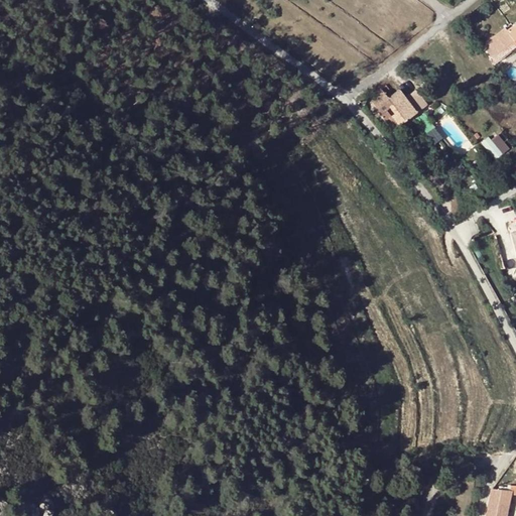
[(515,40),(515,42),(515,23),(507,30),(505,28),(483,44),(492,57),(515,40)]
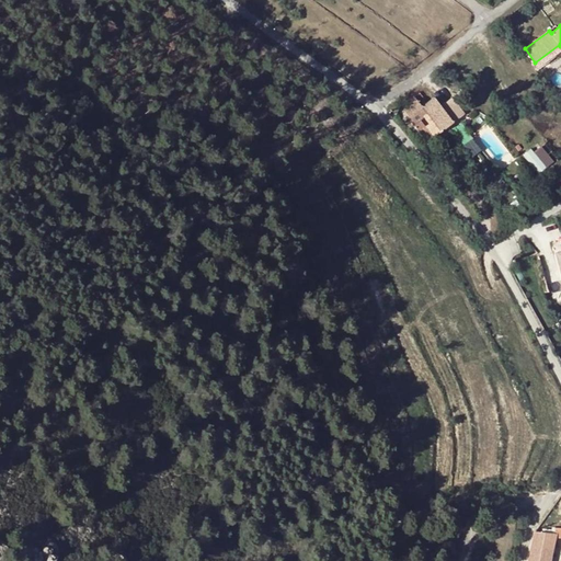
[(539,68),(560,50),(560,46),(560,44),(535,63),(539,68)]
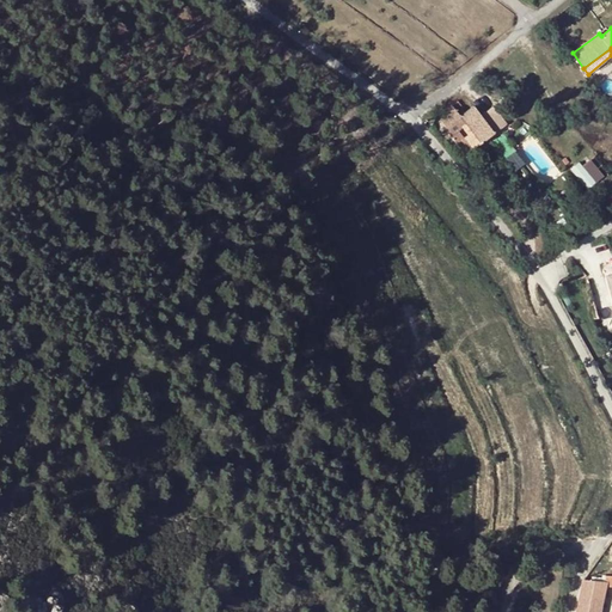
[(447,115),(441,120),(452,134),(457,130),(463,127),(466,123),(472,132),(469,135),(477,147),(495,134),(481,116),(473,106),(460,116),(456,109),(447,115)]
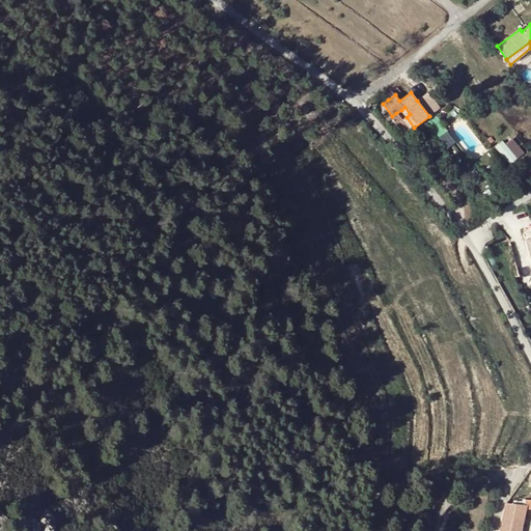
[(428,92),(417,101),(429,116),(440,108),(428,92)]
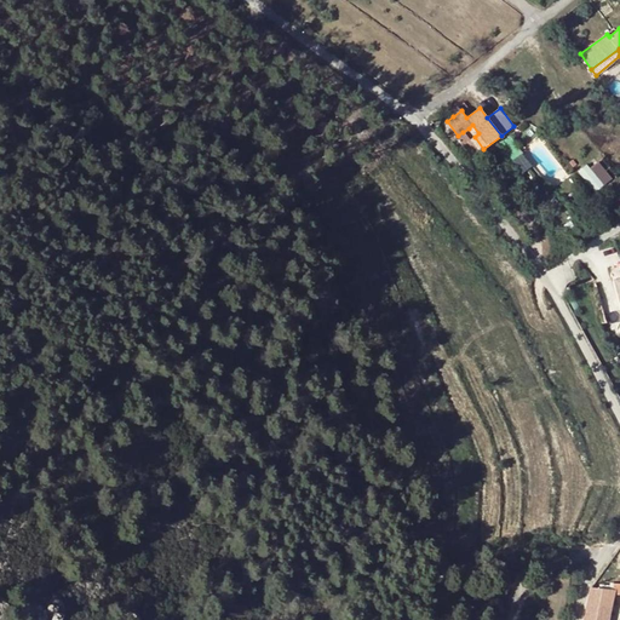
[(469,128),(475,137),(478,133),(472,125),(469,128)]
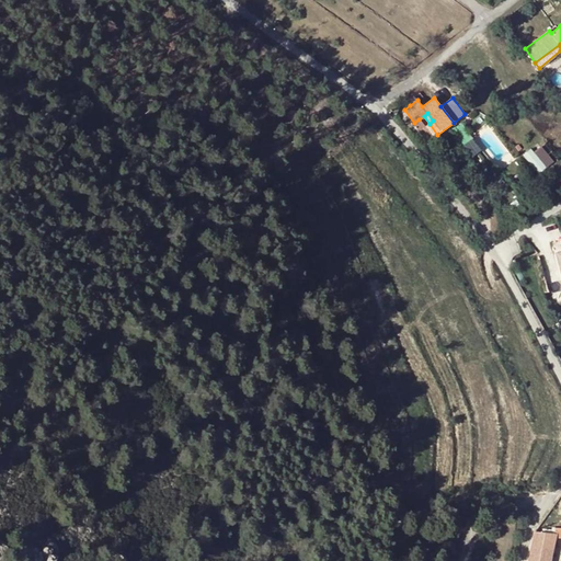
[(419,119),(414,123),(412,125),(418,132),(424,127),(419,119)]
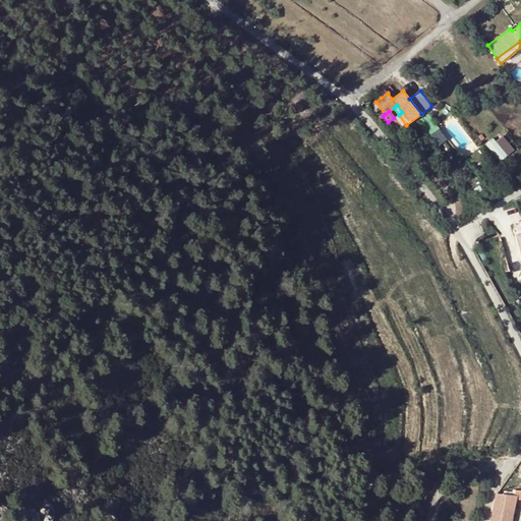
[(406,125),(399,115),(396,117),(403,127),(406,125)]
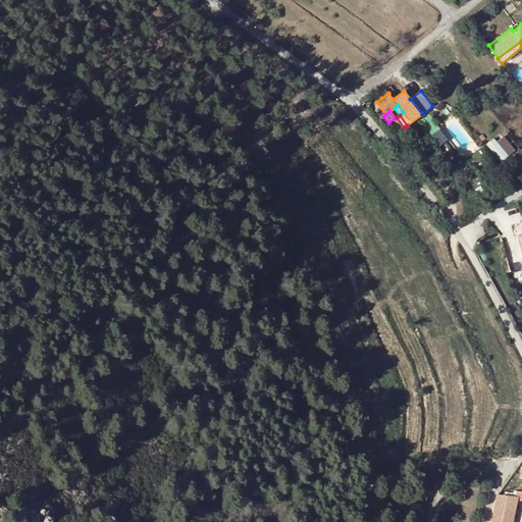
[(489,145),(502,160),(516,149),(503,134),(489,145)]
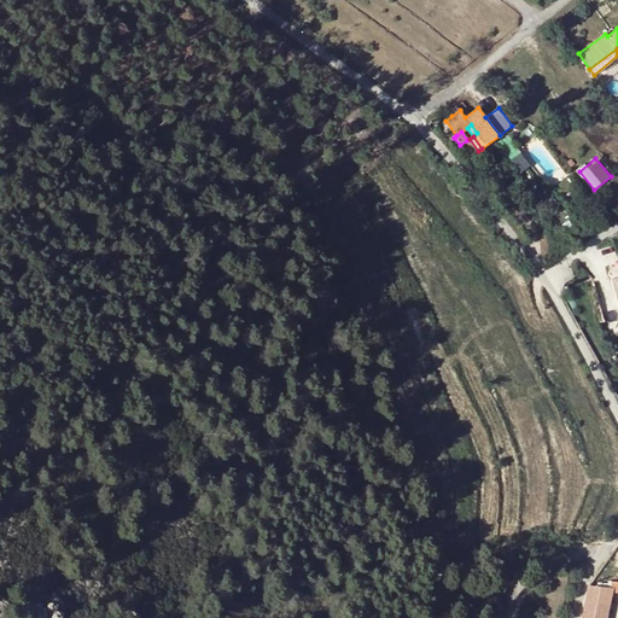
[(614,587),(592,586),(583,617),(610,617),(613,605),(617,605),(617,582),(614,582),(614,587)]
